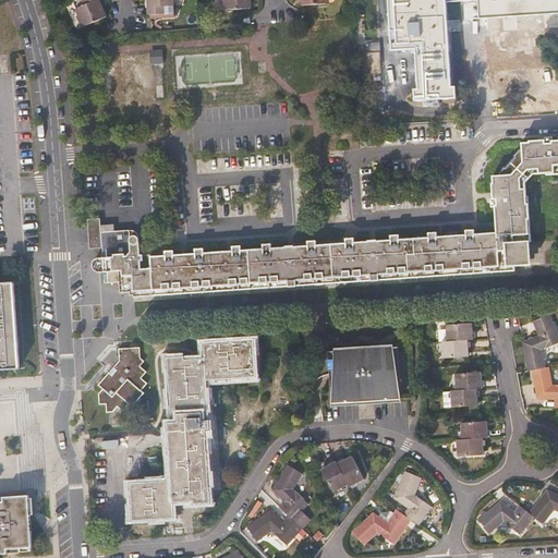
[(105,17),(98,0),(76,0),(74,1),(73,2),(79,15),(76,16),(81,27),(105,17)]
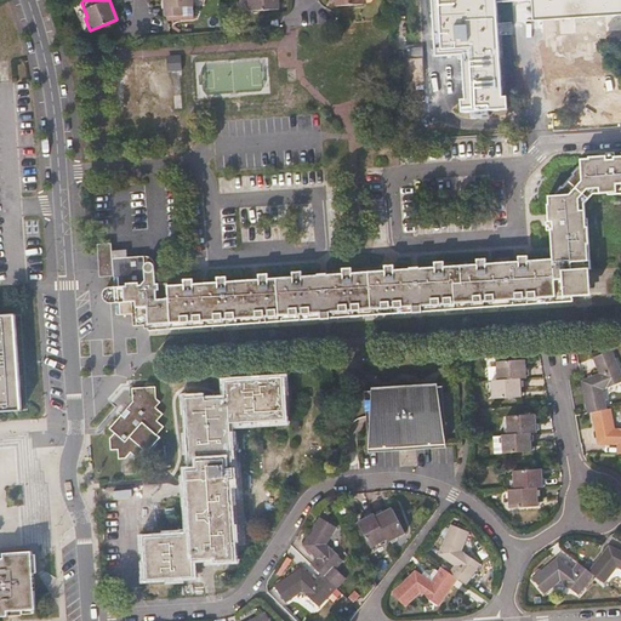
[(164,0),(165,18),(192,16),(191,0),(164,0)]
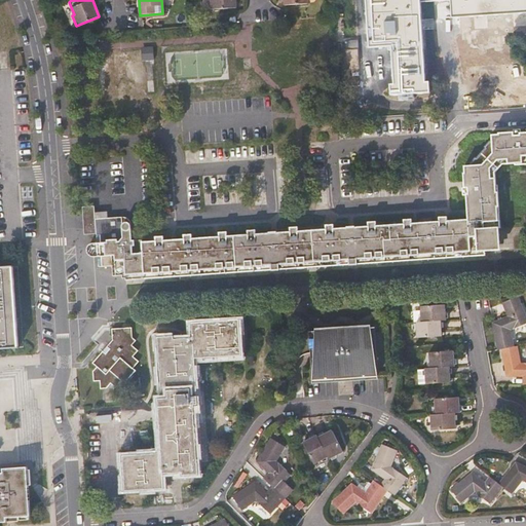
[(236,8),(235,0),(210,0),(211,10),(236,8)]
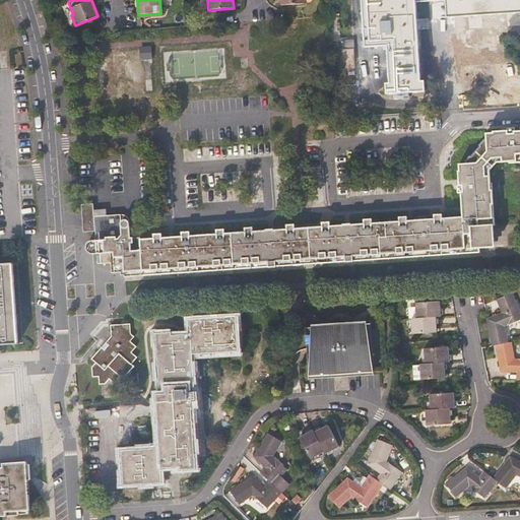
[(413,0),(362,0),(365,48),(387,46),(389,84),(386,84),(387,94),(424,91),(424,81),(419,81),(414,1),(413,0)]
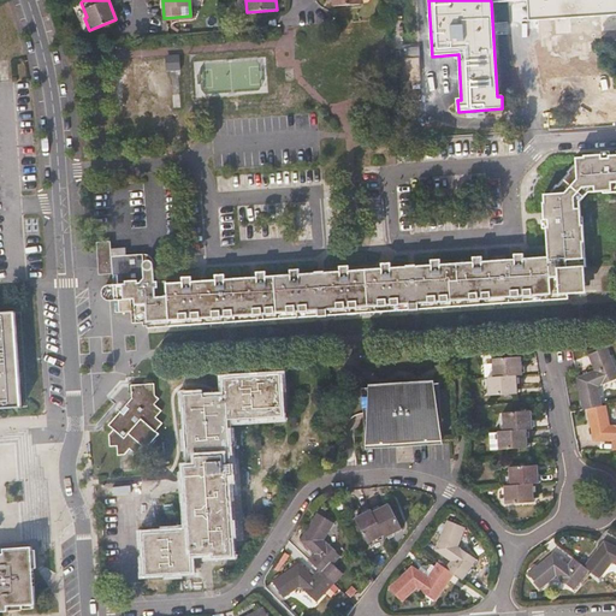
[(615,0),(490,0),(491,1),(515,0),(528,0),(529,17),(615,11),(615,0)]
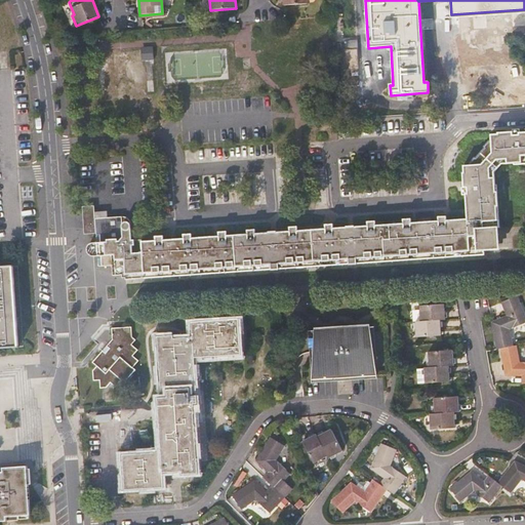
[(499,16),(483,21),(486,34),(503,30),(499,16)]
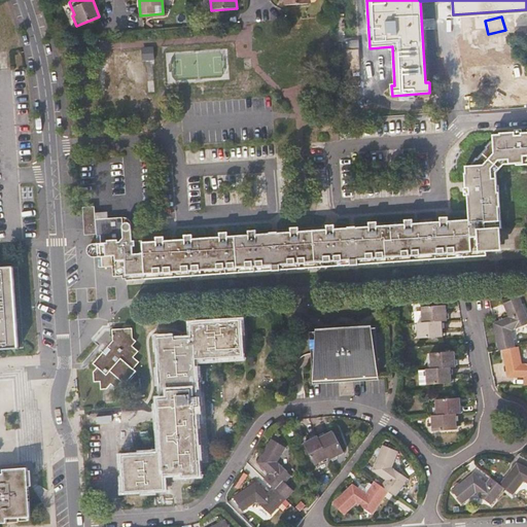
[(360,85),(357,40),(345,41),(345,50),(341,50),(343,86),(360,85)]
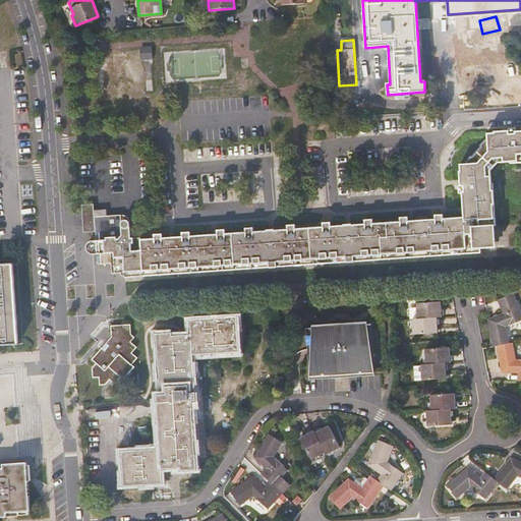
[(463,218),(140,240),(140,238),(130,238),(129,222),(127,218),(124,216),(122,215),(94,217),(93,205),(81,205),(83,232),(98,231),(99,241),(90,241),(88,242),(88,243),(85,245),(85,248),(85,250),(88,252),(89,253),(91,255),(100,254),(101,264),(112,264),(112,274),(121,274),(142,272),(278,263),(473,248),(495,247),(493,226),(495,226),(491,183),(489,183),(488,171),(496,163),(509,162),(509,164),(520,163),(520,131),(515,132),(515,128),(507,128),(507,131),(494,132),(494,134),(486,134),(486,139),(484,140),(479,147),(479,148),(471,157),(470,157),(465,162),(465,165),(459,165),(460,171),(459,173),(459,186),(457,186),(458,193),(461,193),(463,218)]
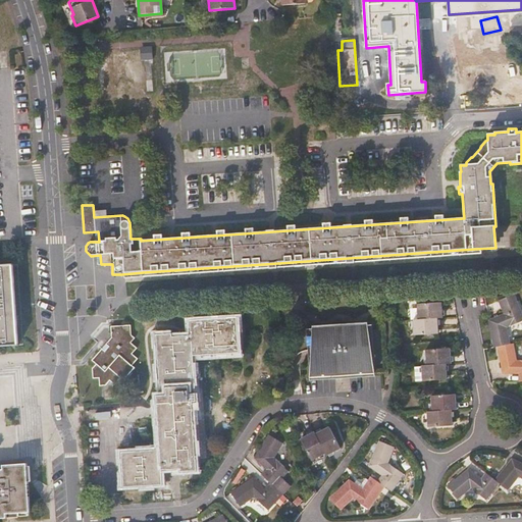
[(0,264),(0,345),(17,345),(12,264),(0,264)]
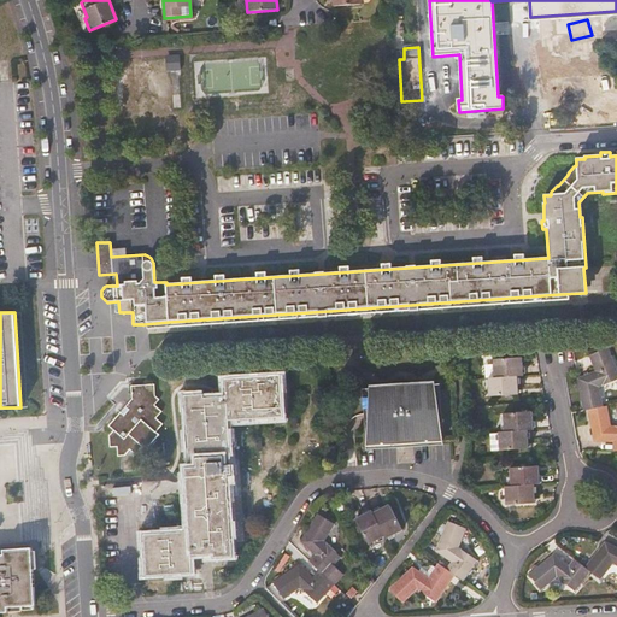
[(587,410),(603,406),(599,387),(616,378),(616,369),(607,347),(588,356),(592,364),(595,363),(598,369),(594,371),(577,378),(585,410),(587,410)]
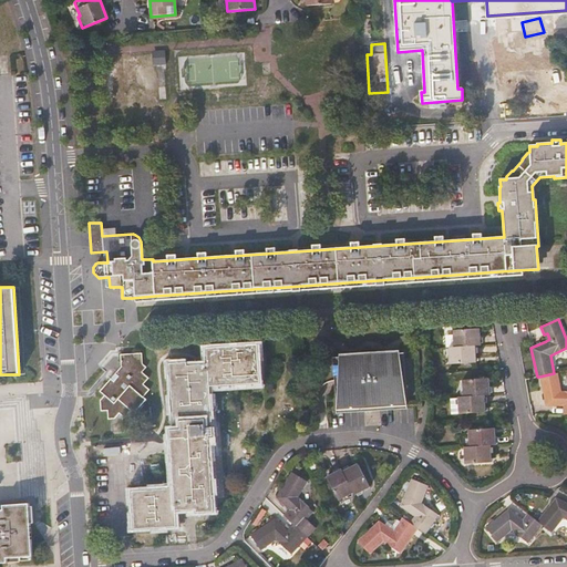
[(453,330),(454,347),(475,346),(481,344),(480,328),(453,330)]
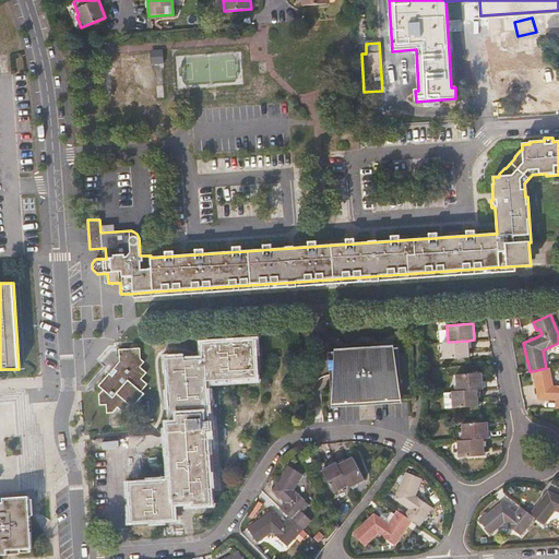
[(256,377),(253,340),(204,343),(205,358),(185,359),(185,356),(168,357),(173,423),(168,423),(171,482),(131,484),(133,520),(175,518),(174,502),(194,501),(194,504),(211,502),(206,429),(210,429),(207,380),(256,377)]
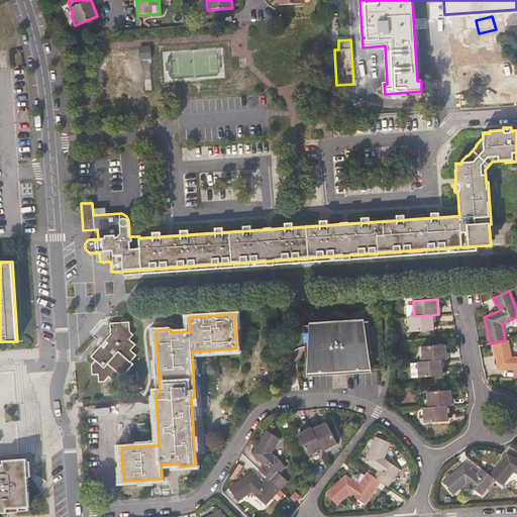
[(433,315),(414,316),(409,316),(410,331),(434,330),(433,315)]
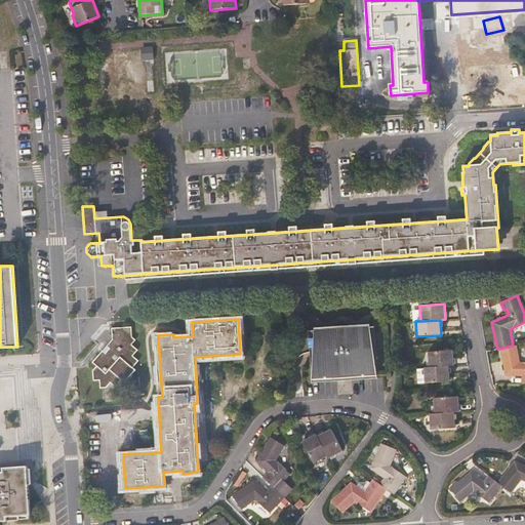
[(376,373),(373,326),(367,326),(339,334),(333,334),(326,332),(320,330),(309,330),(312,378),(376,373)]
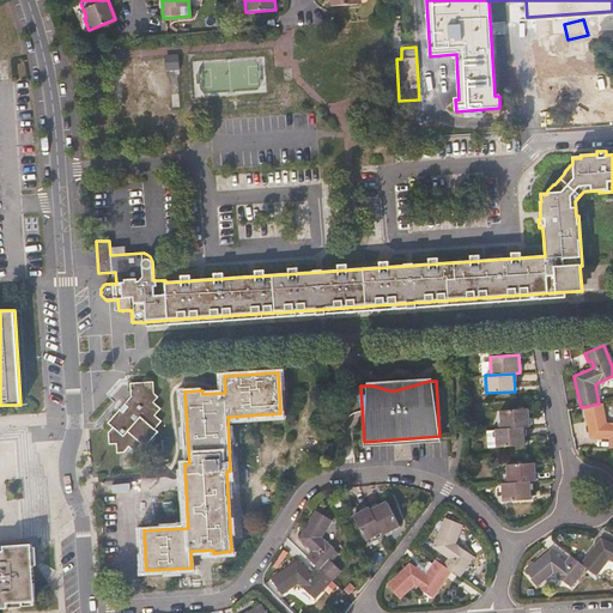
[(153,393),(152,382),(129,383),(131,395),(125,404),(126,405),(125,407),(121,411),(120,410),(108,423),(113,428),(109,434),(109,444),(116,444),(117,453),(123,453),(129,447),(135,451),(141,444),(145,447),(158,432),(155,429),(162,422),(155,416),(161,408),(153,401),(157,396),(153,393)]
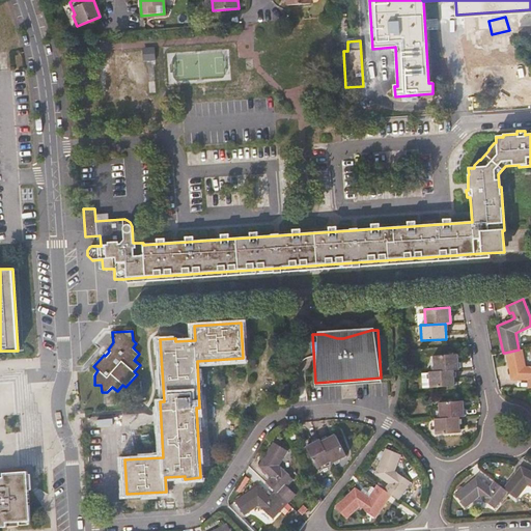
[(530,387),(530,365),(526,365),(523,348),(519,350),(505,353),(511,380),(528,380),(528,388),(530,387)]
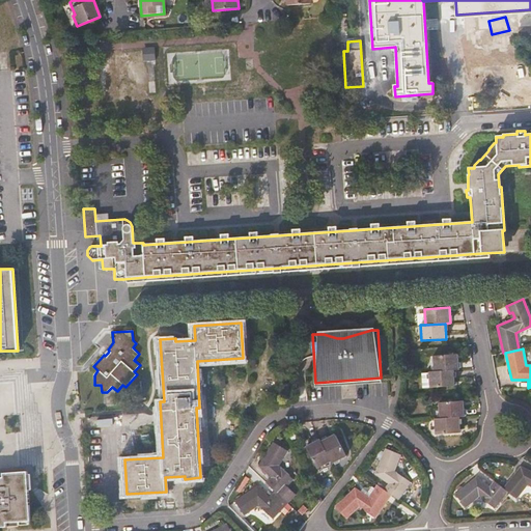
[(435,370),(453,369),(458,369),(457,354),(434,356),(435,370)]
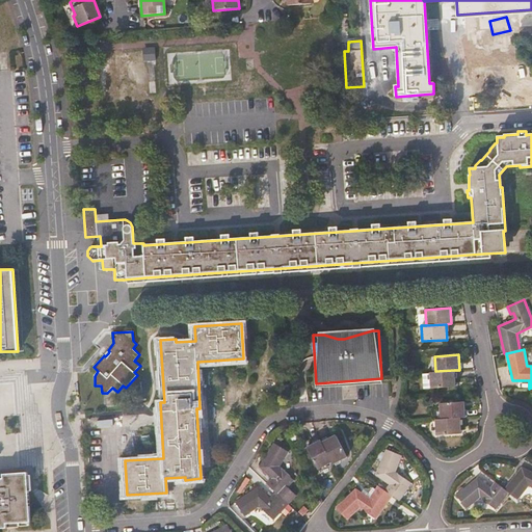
[(455,387),(454,370),(435,371),(429,372),(431,388),(455,387)]
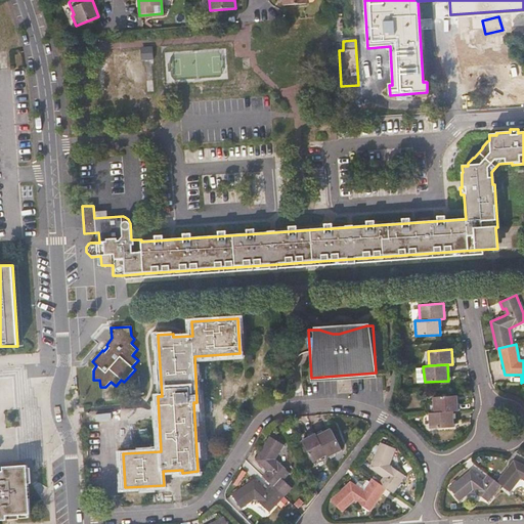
[(433,397),(434,412),(453,410),(459,410),(457,396),(433,397)]
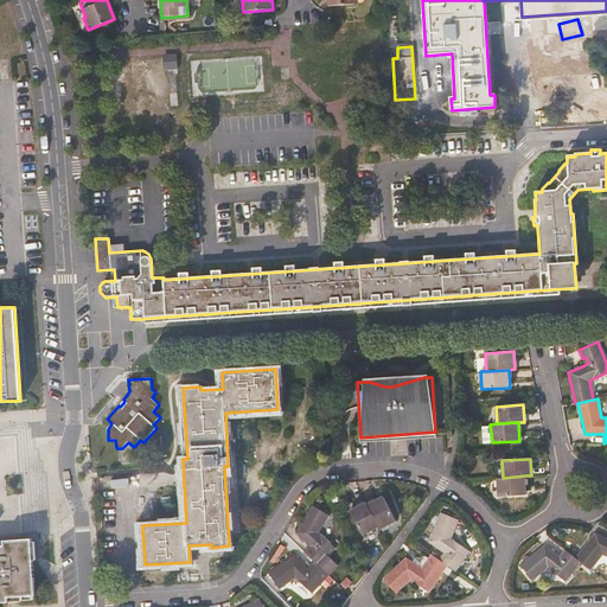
[(526,493),(525,475),(503,478),(497,478),(498,496),(526,493)]
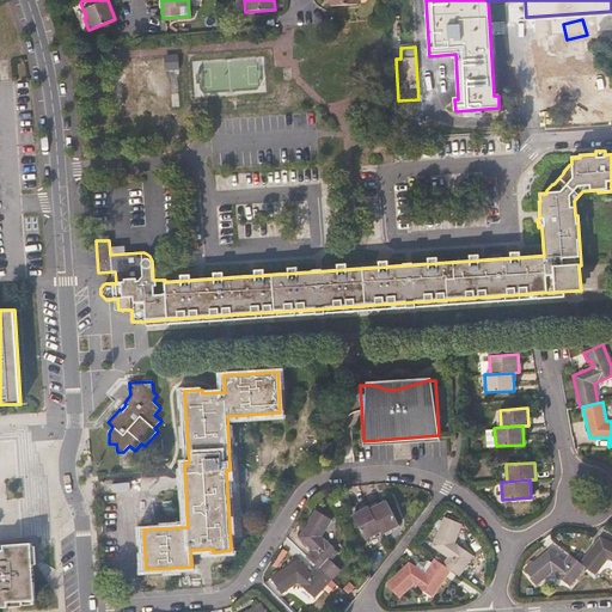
[(386,501),(371,508),(381,532),(383,534),(399,526),(386,501)]
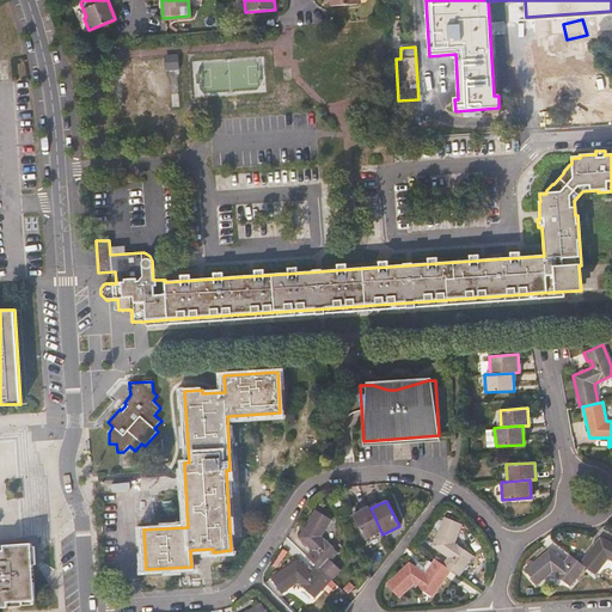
[(366,539),(381,532),(371,508),(369,506),(353,515),(366,539)]
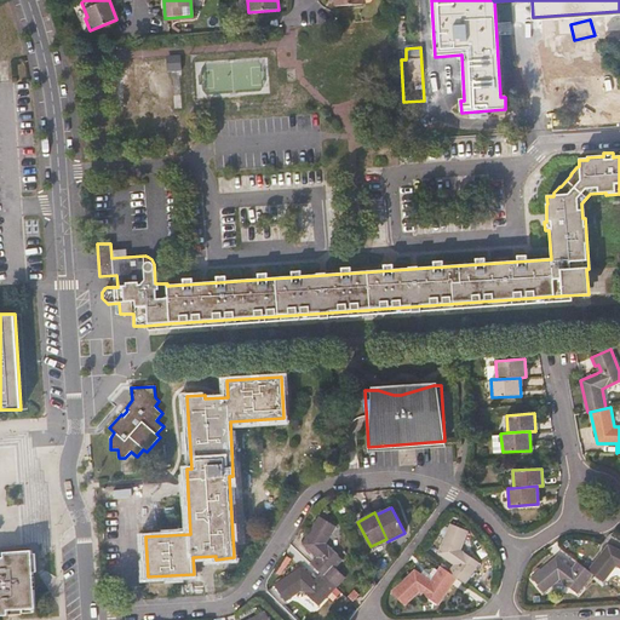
[(321,574),(326,578),(332,570),(342,558),(326,543),(336,526),(319,517),(303,544),(316,557),(310,564),(321,574)]
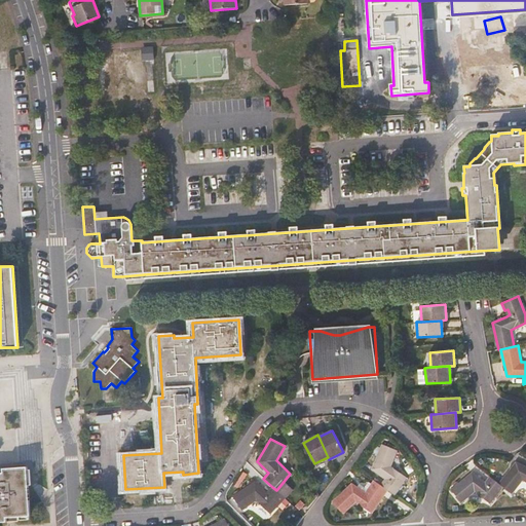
[(384,479),(381,485),(387,490),(395,495),(406,478),(390,465),(397,450),(381,444),(371,470),(384,479)]
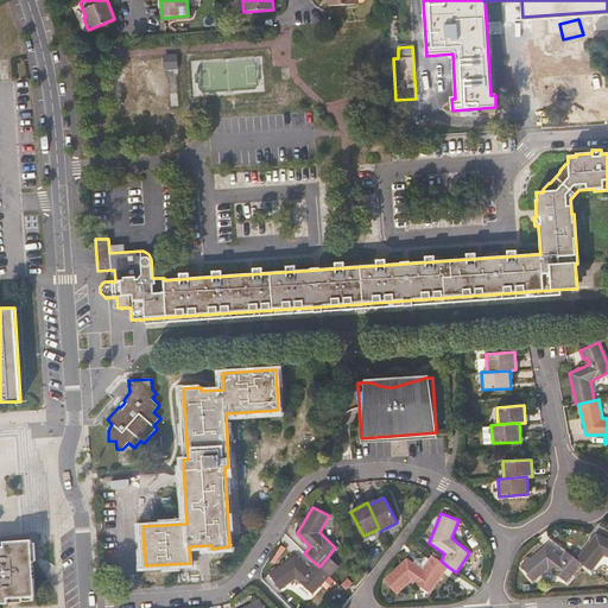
[(607,538),(596,534),(576,558),(582,563),(593,570),(603,556),(607,557),(607,538)]
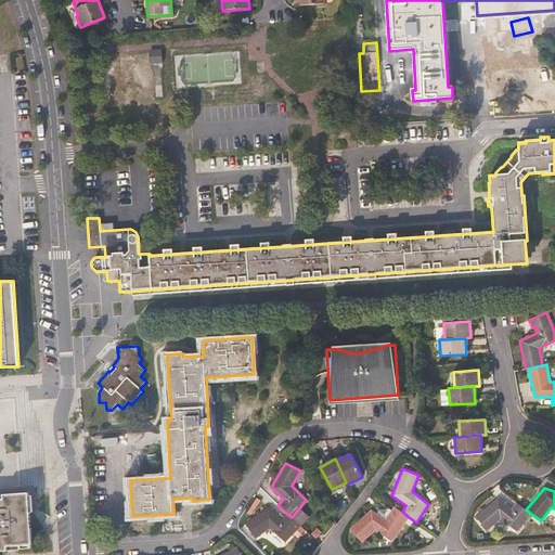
[(28,506),(27,493),(2,495),(2,500),(0,499),(0,551),(7,551),(7,546),(31,544),(28,506)]
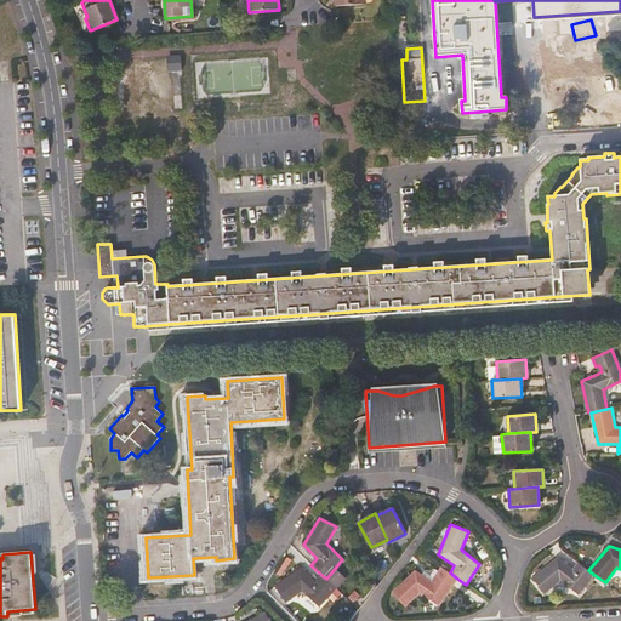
[(594,575),(588,570),(577,562),(573,568),(557,557),(533,577),(545,593),(559,580),(577,594),(594,575)]
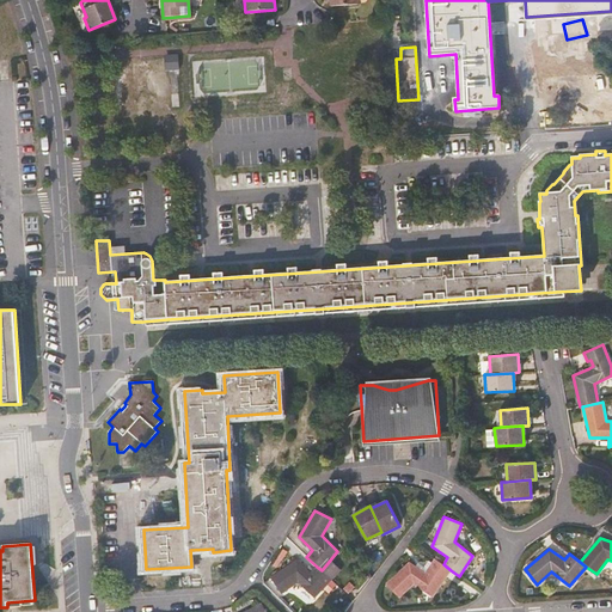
[(451,570),(444,564),(435,558),(429,567),(432,569),(427,574),(426,573),(409,562),(386,583),(398,598),(412,585),(433,597),(451,570)]
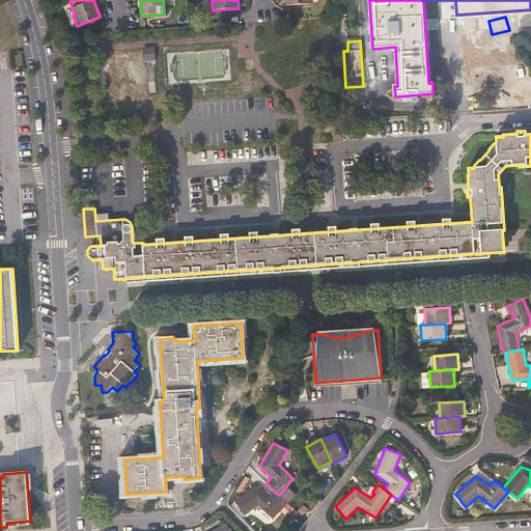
[(287,503),(279,495),(275,492),(270,497),(257,485),(234,501),(244,515),(258,505),(273,519),(287,503)]
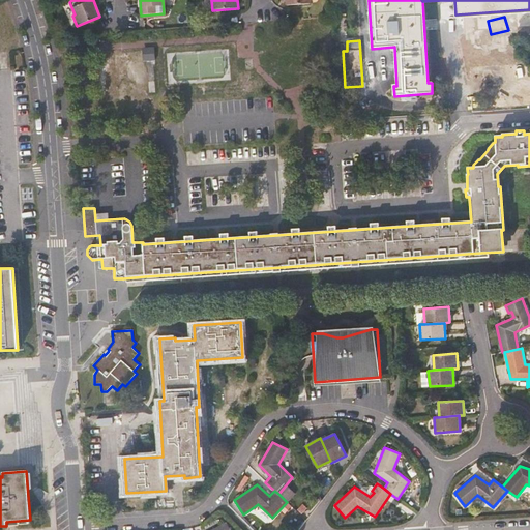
[(293,496),(284,488),(278,494),(287,502),(293,496)]
